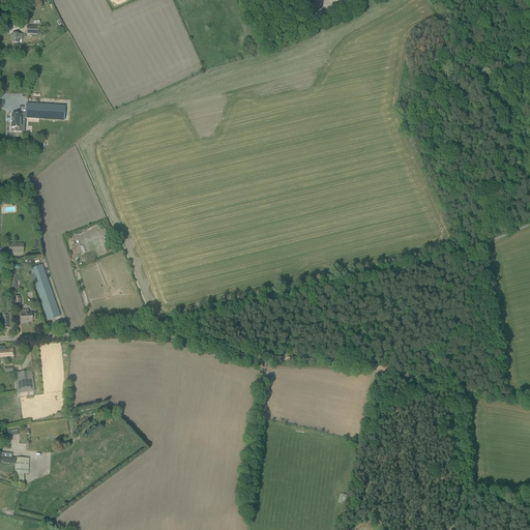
[(27,26),(27,34),(41,35),(41,27),(27,26)]
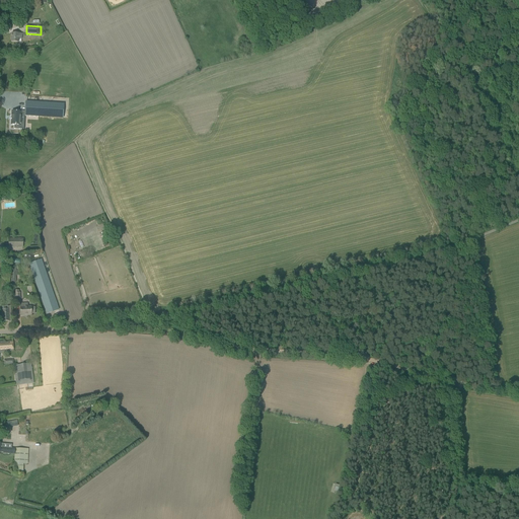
[(21,33),(16,33),(11,32),(11,42),(18,42),(18,39),(21,39),(21,33)]
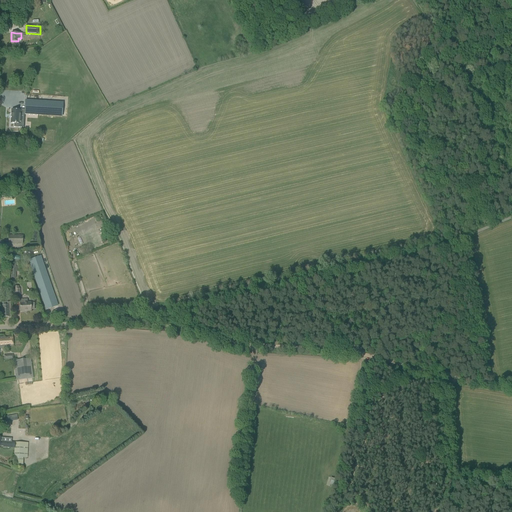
[(25,110),(25,114),(38,115),(38,114),(62,115),(62,102),(26,100),(25,110)]
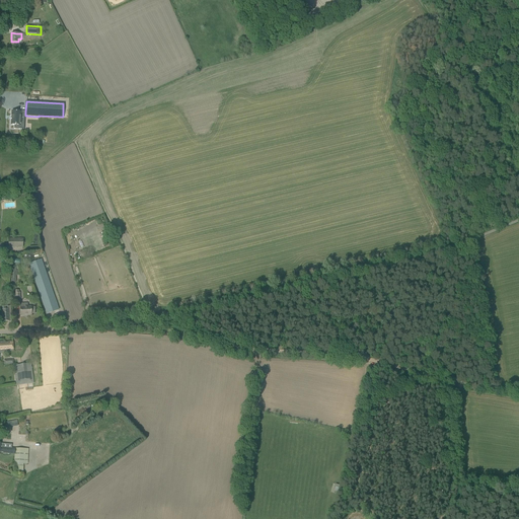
[(11,119),(11,124),(14,124),(14,128),(24,129),(24,122),(20,122),(20,116),(25,116),(25,112),(12,110),(11,115),(11,116),(11,119)]
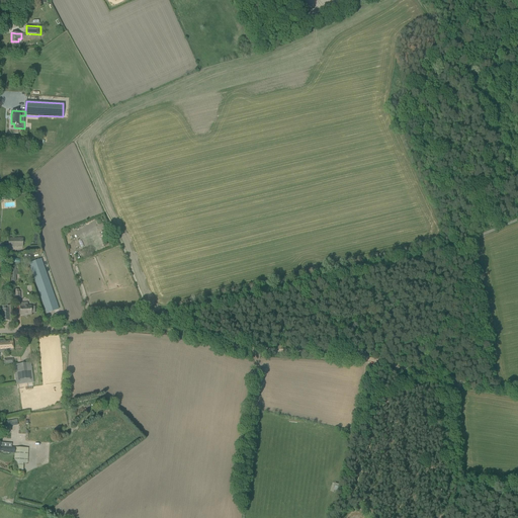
[(22,239),(9,239),(9,247),(22,247),(22,239)]
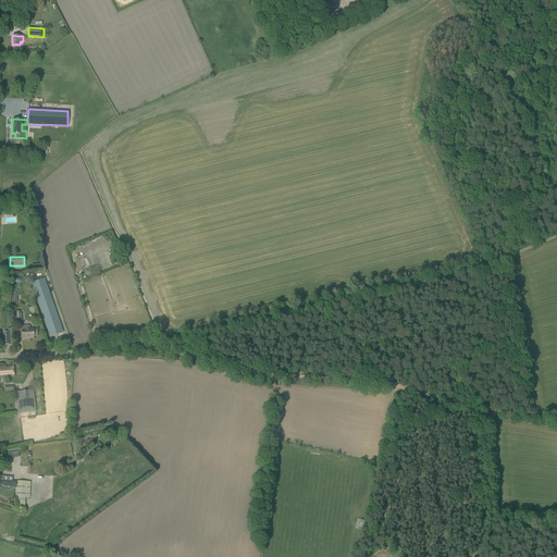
[(63,333),(61,327),(44,279),(32,283),(50,337),(63,333)]
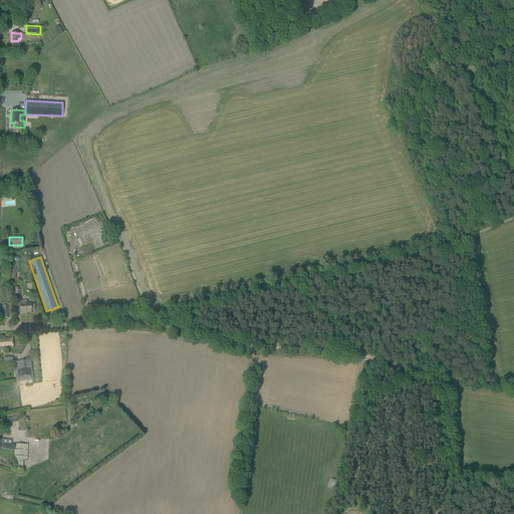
[(24,301),(20,301),(20,304),(20,312),(31,312),(31,311),(34,311),(34,304),(31,304),(30,304),(24,304),(24,301)]
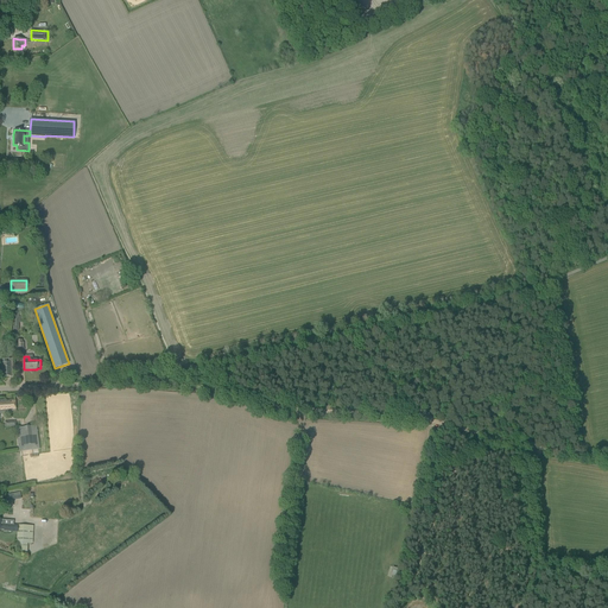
[(0,412),(16,411),(16,406),(14,400),(0,400),(0,412)]
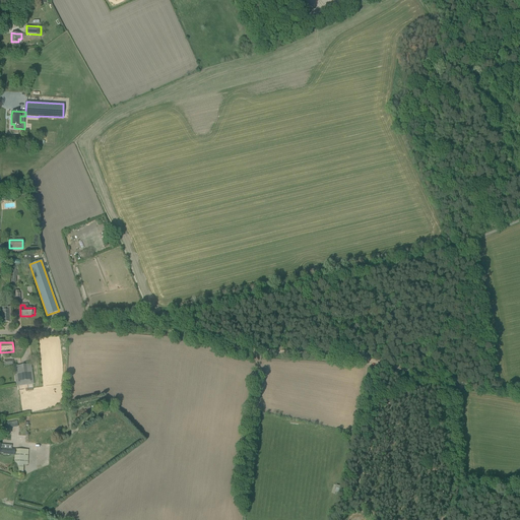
[(16,386),(34,384),(30,365),(14,367),(16,386)]
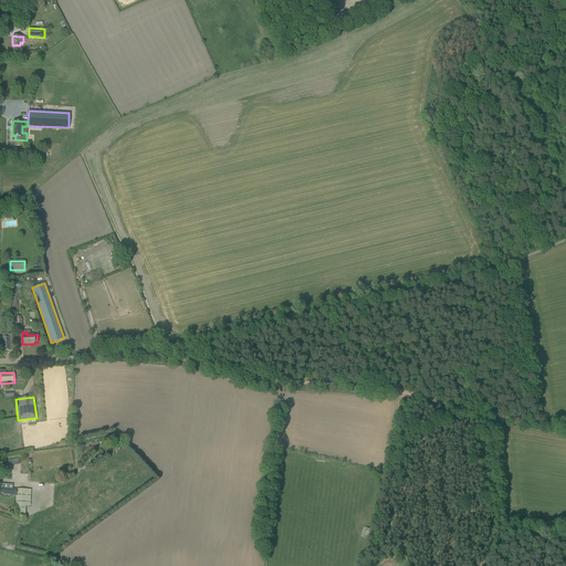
[(0,492),(4,493),(4,494),(11,495),(11,489),(12,489),(12,484),(0,483),(0,492)]
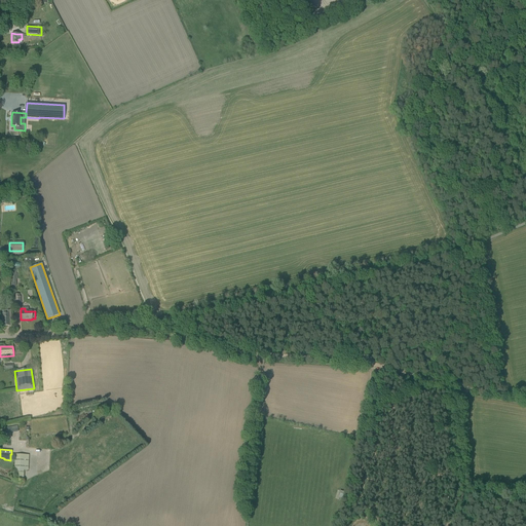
[(15,460),(14,470),(24,471),(25,455),(15,455),(15,460)]
